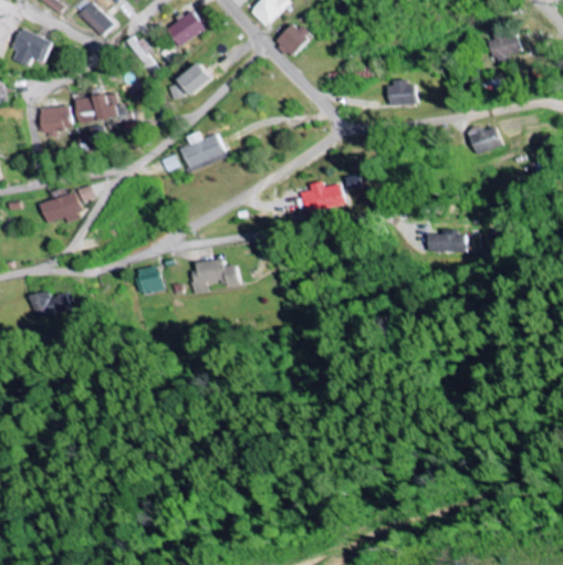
[(68,3),(62,0),(41,0),(61,13),(68,3)]
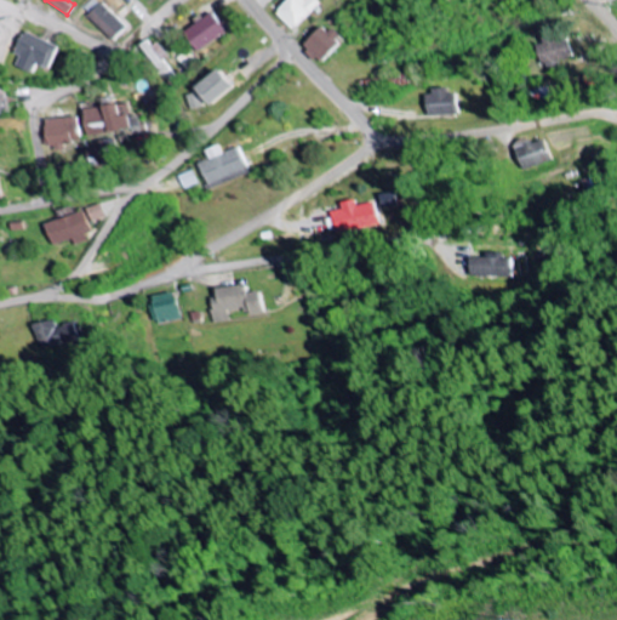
[(287,0),(275,11),(292,30),(321,3),(319,0),(287,0)]
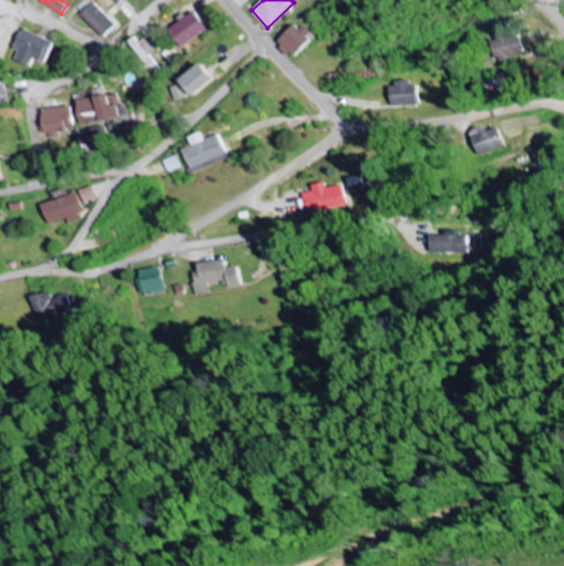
[(112,24),(91,1),(78,13),(99,37),(112,24)]
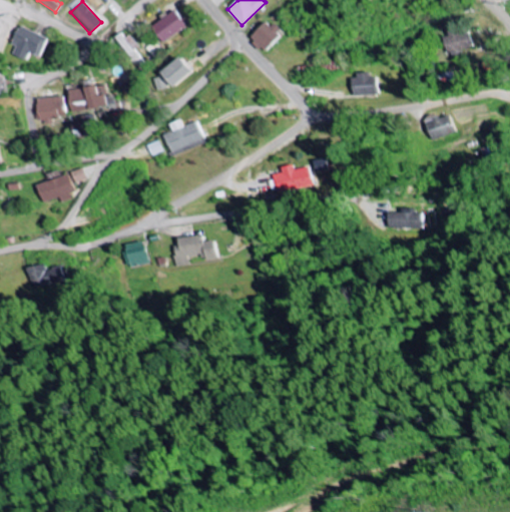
[(148,26),(159,43),(183,26),(172,10),(148,26)]
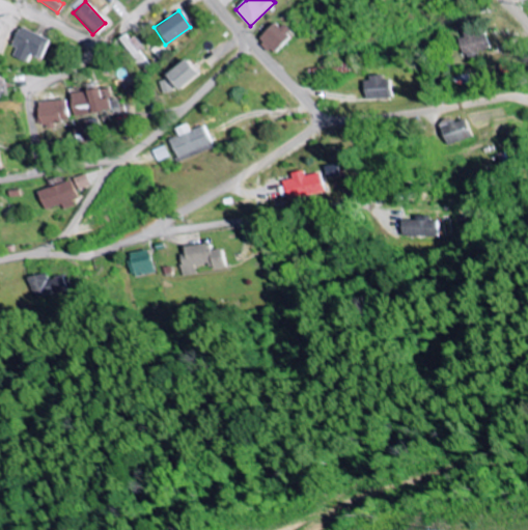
[(258,39),(272,53),(290,33),(277,20),(258,39)]
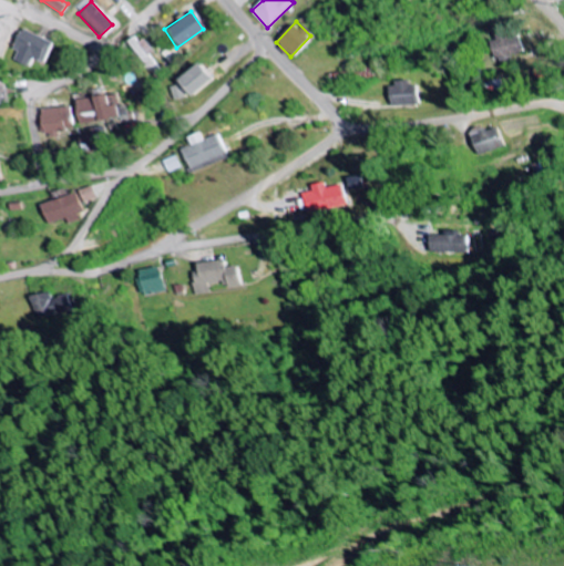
[(13,48),(18,50),(14,60),(29,65),(32,58),(44,62),(53,41),(21,28),(13,48)]
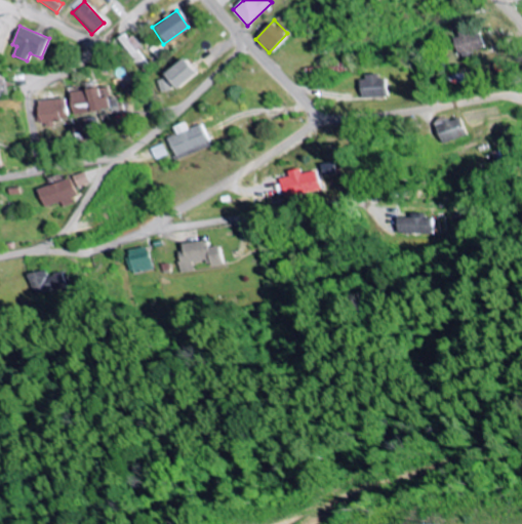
[(477,28),(450,35),(457,56),(483,48),(477,28)]
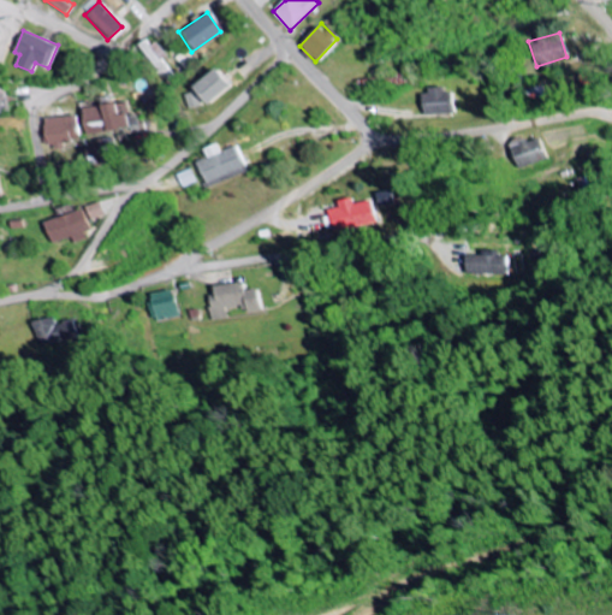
[(164,82),(171,76),(158,59),(164,54),(153,41),(148,46),(142,39),(134,45),(164,82)]
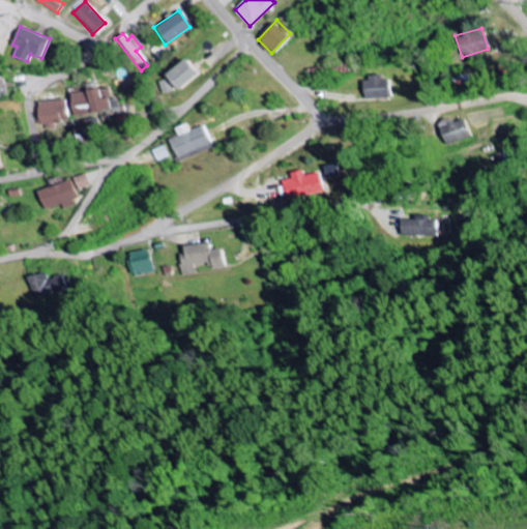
[(155,81),(165,94),(196,72),(185,59),(155,81)]
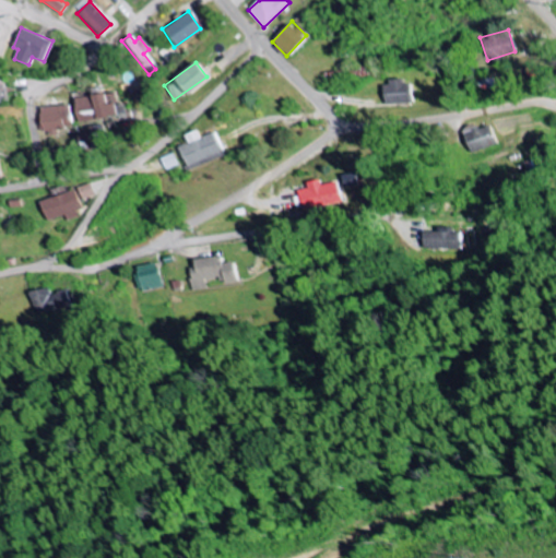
[(380,82),(381,104),(409,103),(407,81),(380,82)]
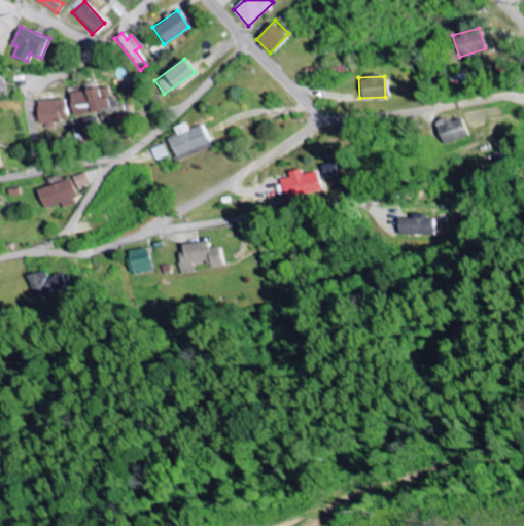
[(68,92),(71,114),(116,107),(114,97),(107,98),(105,86),(68,92)]
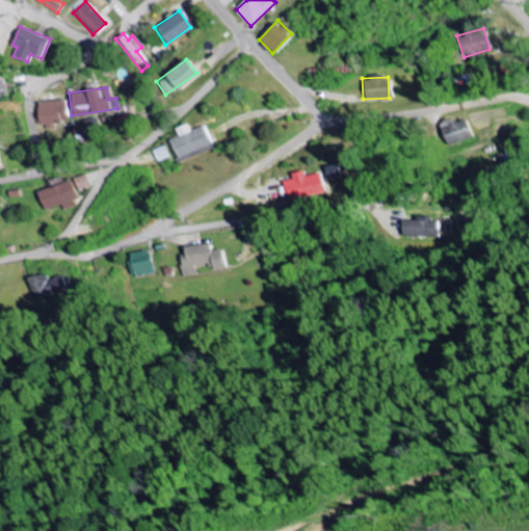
[(65,123),(64,100),(36,101),(37,124),(65,123)]
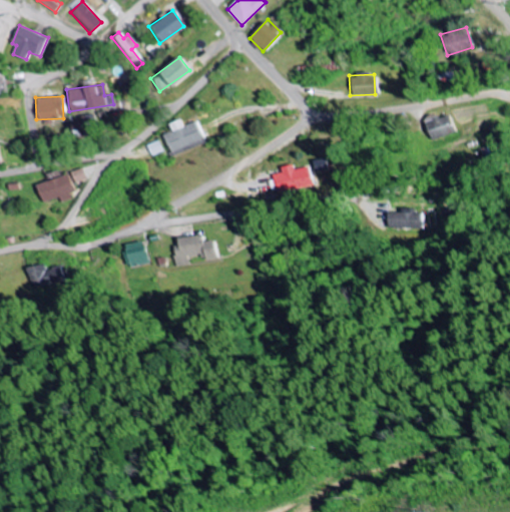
[(445,112),(420,119),(426,139),(451,132),(445,112)]
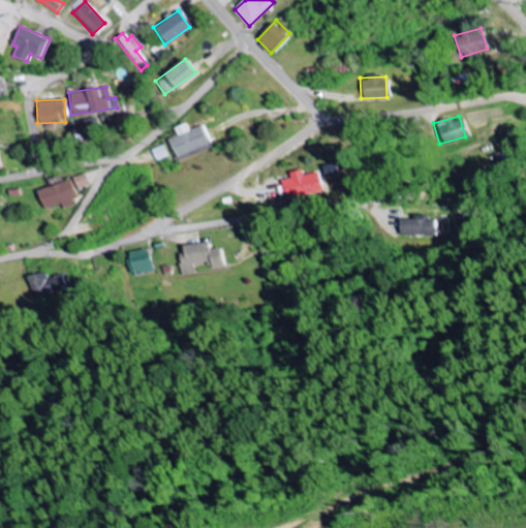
[(166,138),(175,159),(211,146),(203,125),(166,138)]
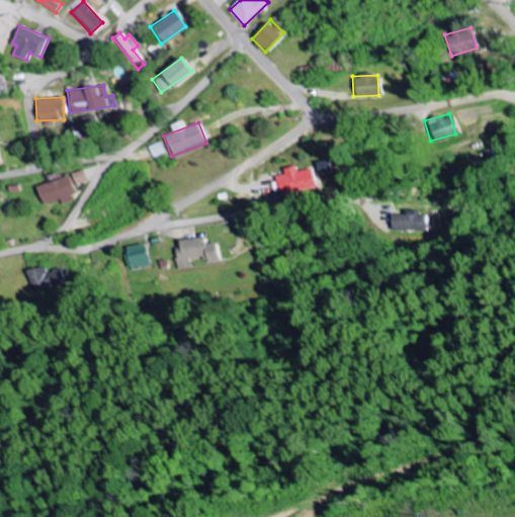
[(311,168),(297,171),(296,165),(283,169),(284,173),(274,176),(279,195),(316,186),(311,168)]
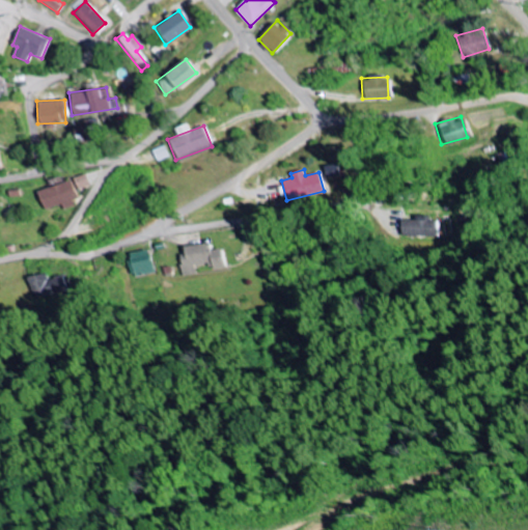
[(75,189),(86,185),(83,173),(71,177),(75,189)]
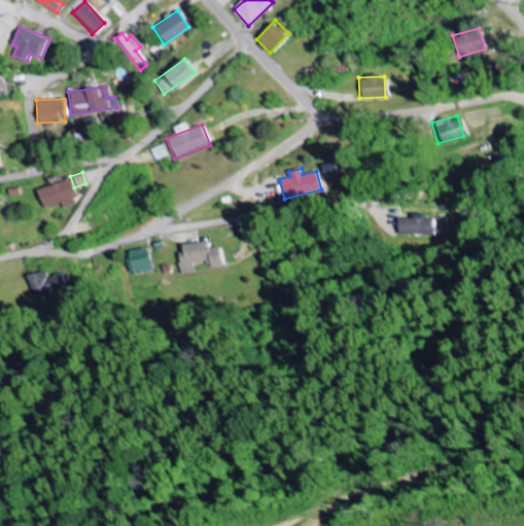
[(67,178),(60,180),(60,181),(33,188),(38,208),(56,203),(57,207),(73,203),(67,178)]
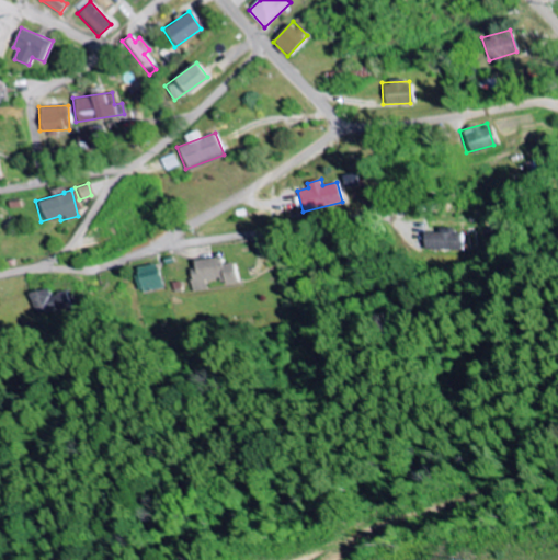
[(458,249),(458,229),(435,229),(435,232),(420,231),(420,249),(458,249)]
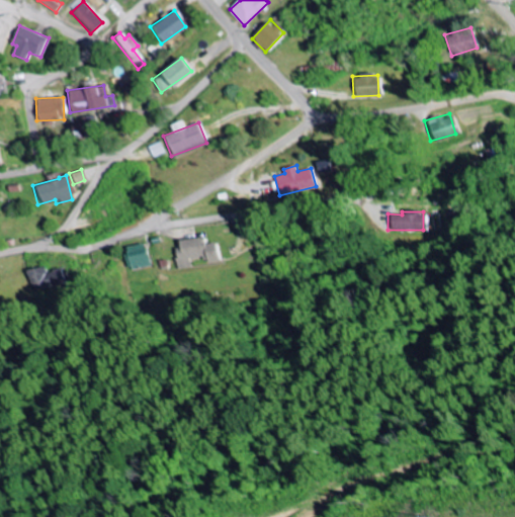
[(173,241),(177,268),(188,267),(186,259),(201,256),(202,263),(217,261),(213,242),(203,244),(202,237),(173,241)]
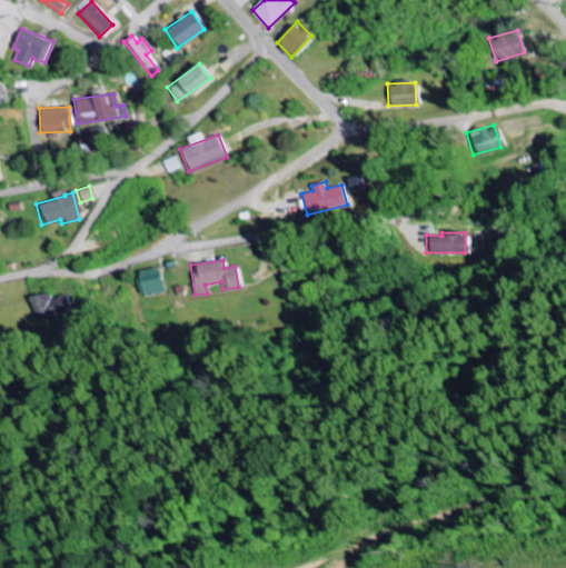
[(136,270),(139,295),(161,292),(158,268),(136,270)]
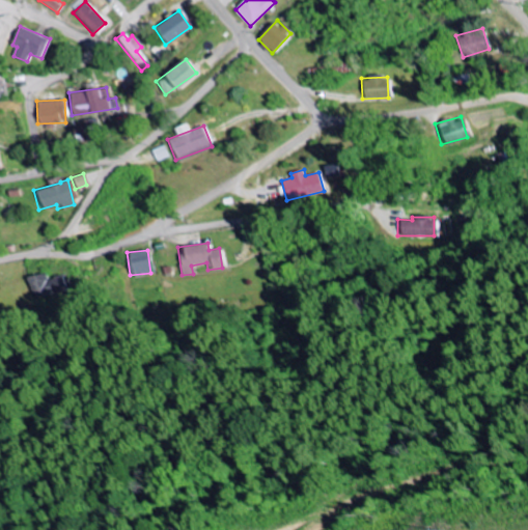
[(60,276),(45,278),(44,274),(24,276),(27,299),(63,294),(60,276)]
